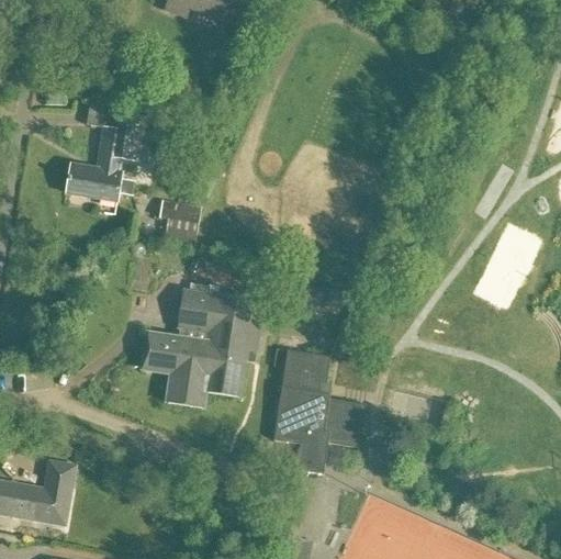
[(167,0),(164,9),(184,17),(188,8),(220,19),(225,0),(167,0)]
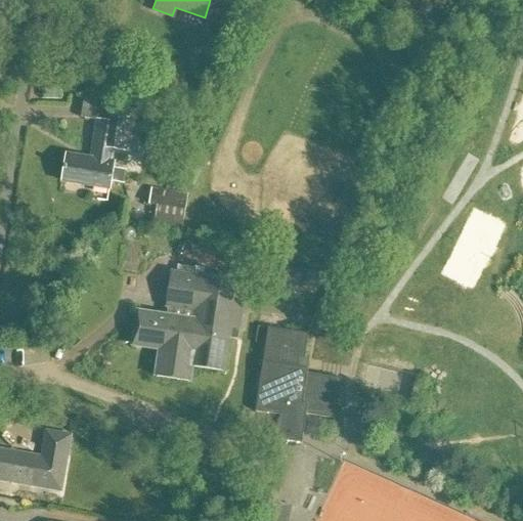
[(102,104),(100,120),(96,120),(90,158),(64,155),(60,180),(109,187),(113,162),(109,161),(111,146),(126,149),(130,126),(133,110),(102,104)]
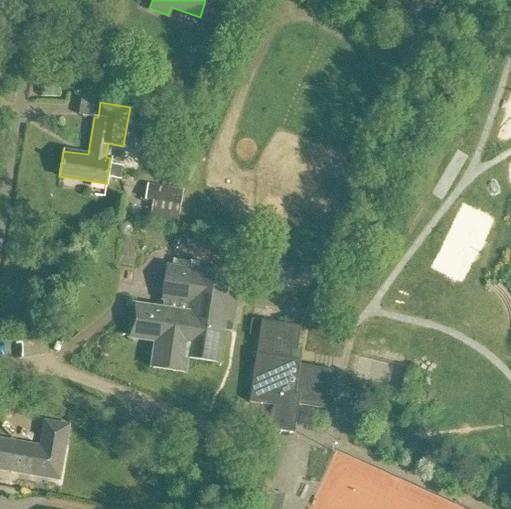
[(181,205),(183,187),(161,184),(146,182),(144,199),(181,205)]
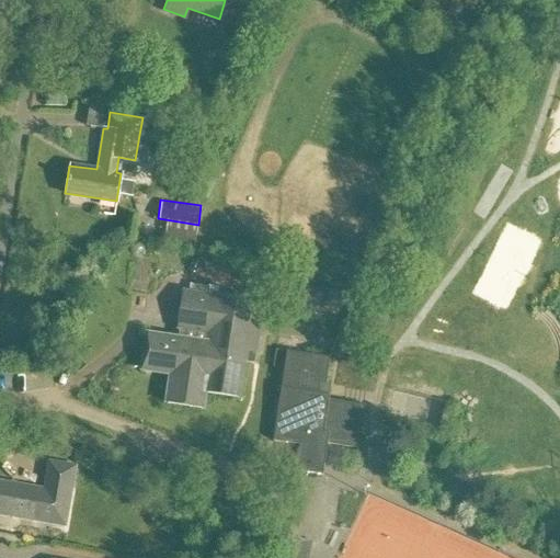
[(207,292),(208,285),(189,283),(189,289),(207,292)]
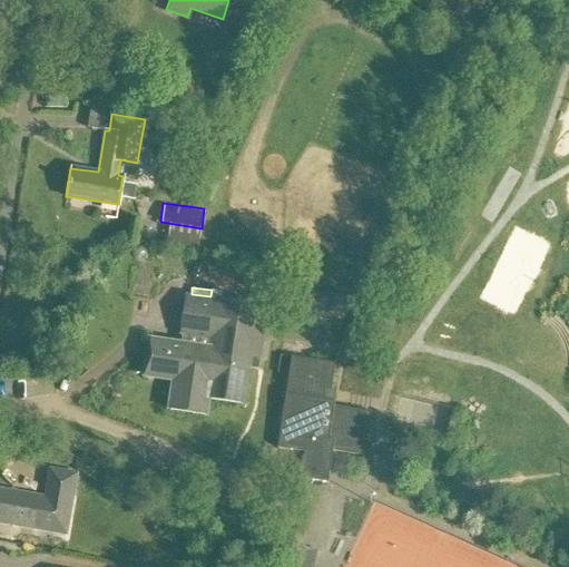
[(147,339),(143,374),(173,379),(168,409),(205,414),(207,402),(207,398),(242,403),(247,367),(256,368),(258,355),(264,322),(254,321),(257,304),(211,296),(192,294),(187,293),(180,343),(147,339)]
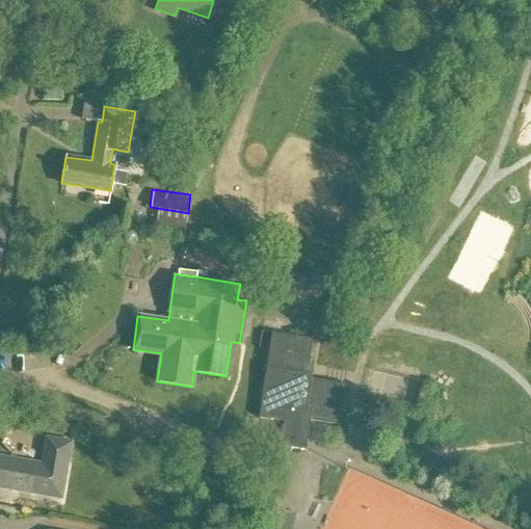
[(311,378),(311,373),(313,363),(308,362),(312,338),(271,332),(270,337),(269,340),(268,347),(263,381),(262,394),(258,417),(283,421),(282,423),(279,445),(289,447),(304,449),(309,420),(328,423),(339,424),(345,384),(311,378)]
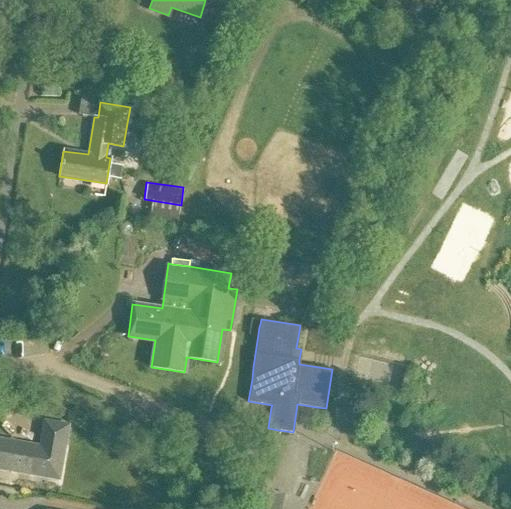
[(67,425),(44,420),(39,447),(12,442),(12,441),(0,438),(0,467),(7,469),(58,478),(67,425)]
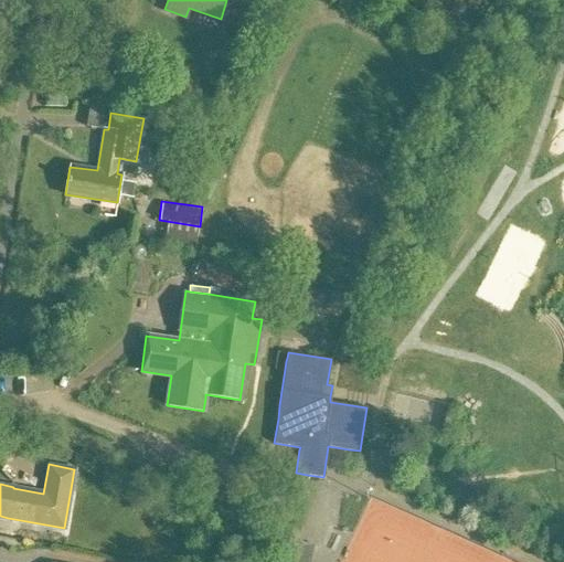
[(296,547),(294,561),(311,561),(314,550),(296,547)]
